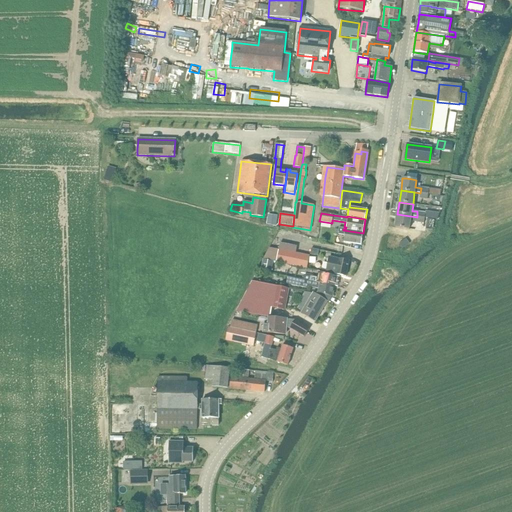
[(397,214),(395,228),(410,230),(411,221),(416,222),(417,217),(397,214)]
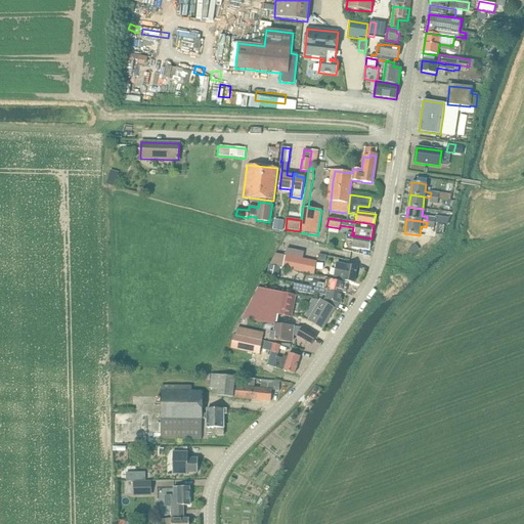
[(443,235),(444,225),(437,224),(436,234),(443,235)]
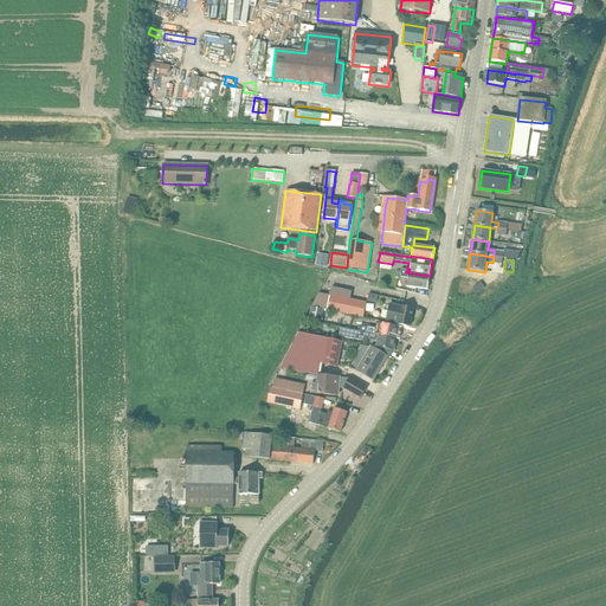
[(430,276),(406,272),(406,271),(400,270),(400,272),(399,272),(398,281),(399,281),(399,277),(408,278),(406,287),(427,290),(430,276)]
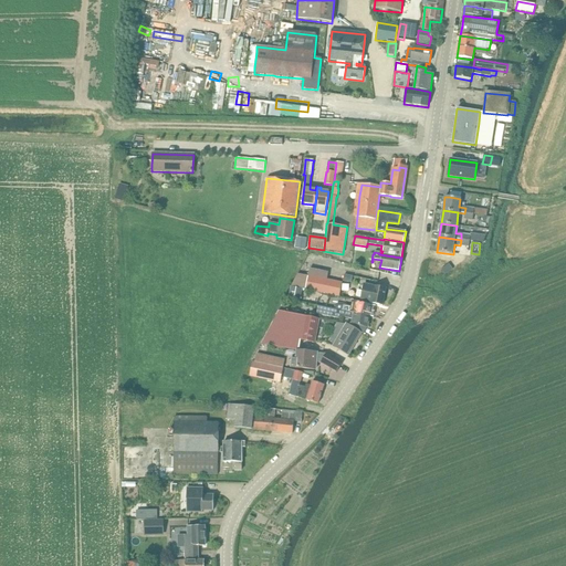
[(446,275),(453,270),(449,264),(441,269),(446,275)]
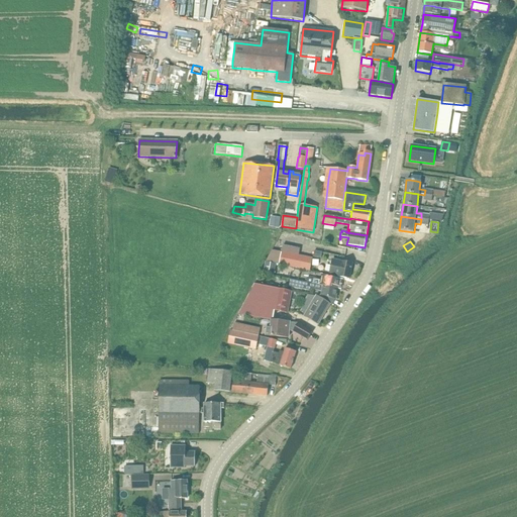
[(405,261),(420,249),(418,246),(403,257),(405,261)]
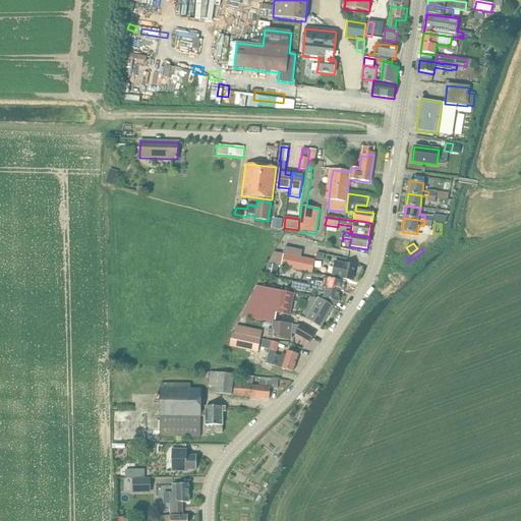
[(284,254),(274,252),(268,265),(269,265),(278,267),(281,267),(312,274),(314,261),(284,254)]
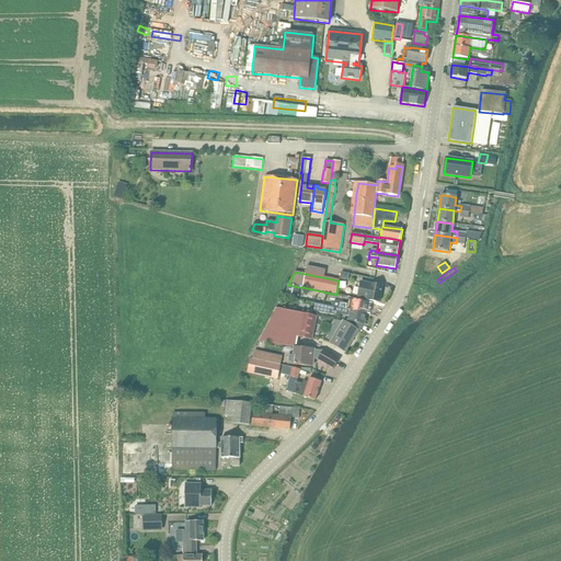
[(361,283),(357,299),(378,302),(381,286),(361,283)]
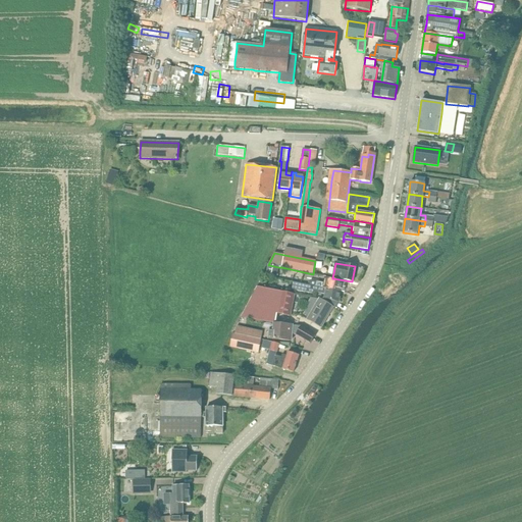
[(276,278),(277,274),(278,267),(269,265),(267,277),(276,278)]
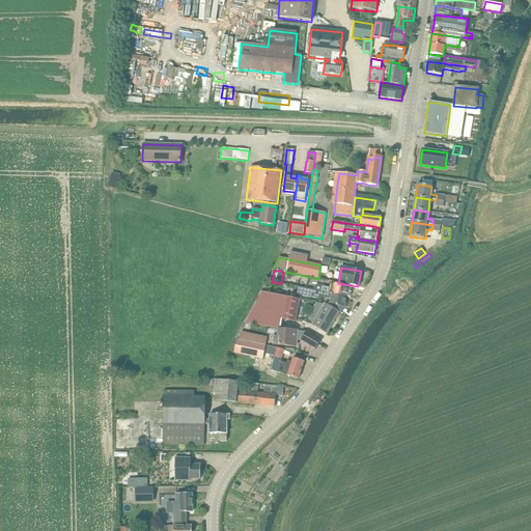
[(329,288),(323,286),(315,285),(314,290),(322,291),(320,292),(346,297),(348,286),(337,284),(338,284),(331,282),(329,288)]
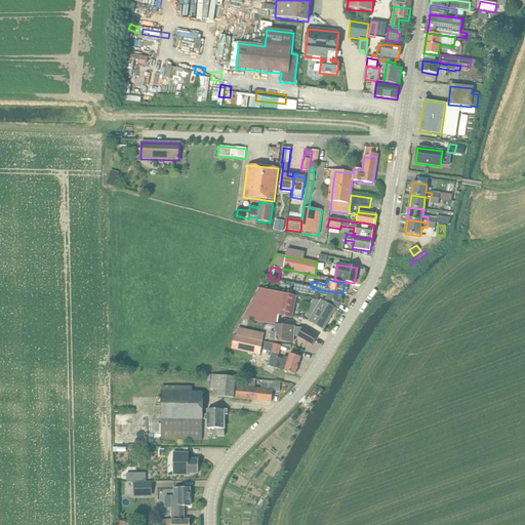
[(340,304),(342,293),(317,289),(318,288),(311,287),(295,284),(293,291),(312,294),(317,295),(317,294),(327,296),(326,300),(327,300),(325,304),(335,309),(337,310),(340,304)]
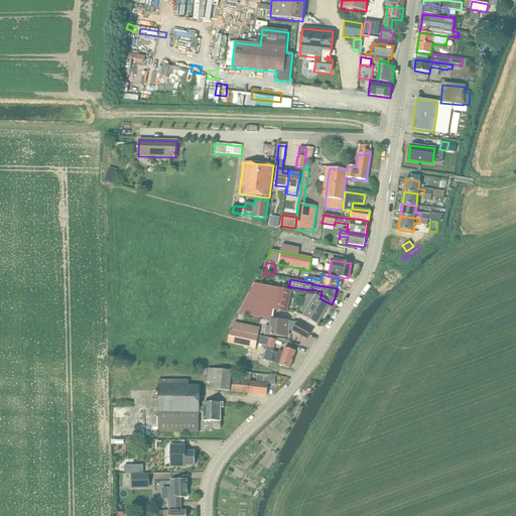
[(286,313),(291,291),(253,284),(239,313),(270,319),(270,320),(271,320),(271,319),(273,310),(286,313)]
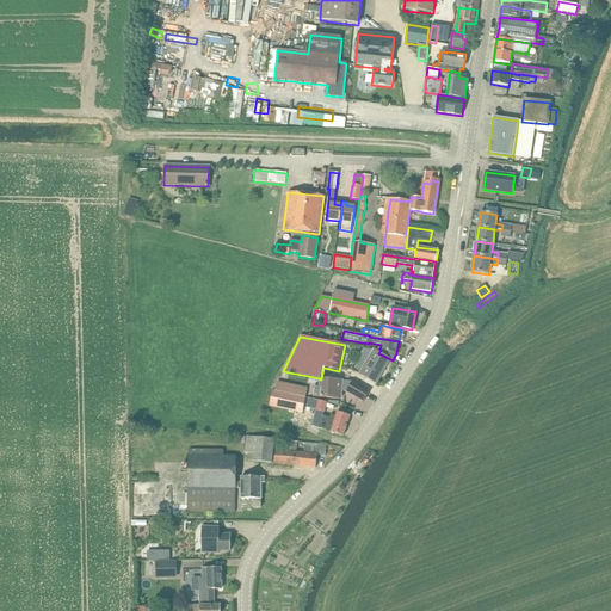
[(378,353),(374,351),(359,375),(376,384),(390,359),(378,353)]
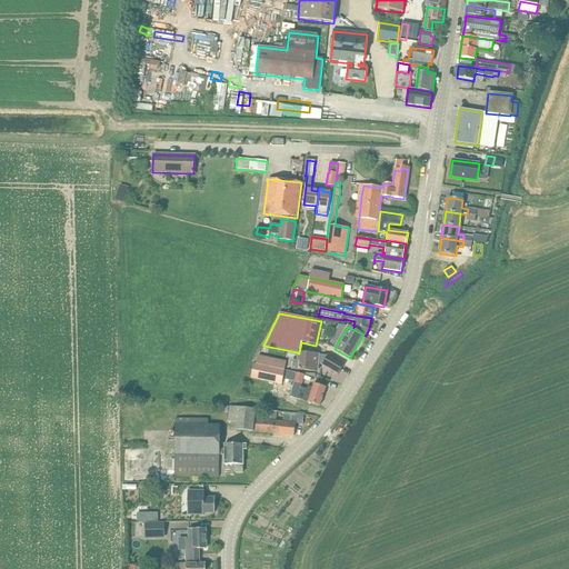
[(320,355),(299,352),(299,353),(298,353),(297,360),(292,359),(291,370),(318,372),(319,365),(322,365),(339,375),(345,366),(328,356),(320,356),(320,355)]
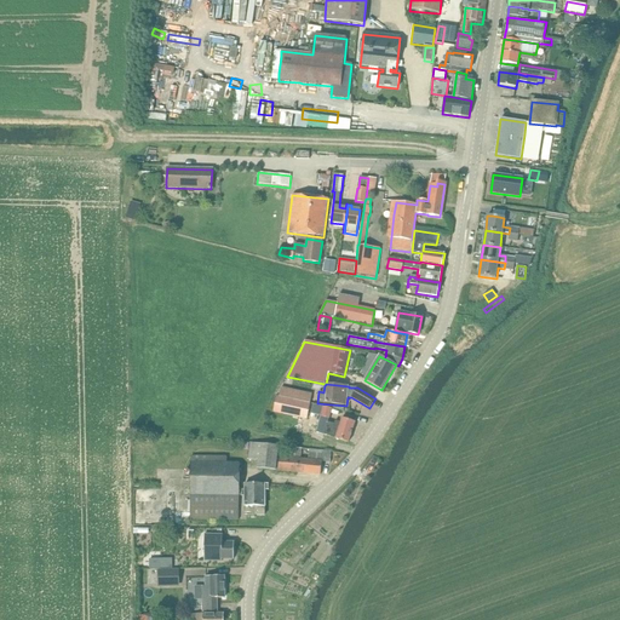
[(281,388),(279,397),(287,399),(310,403),(311,395),(281,388)]
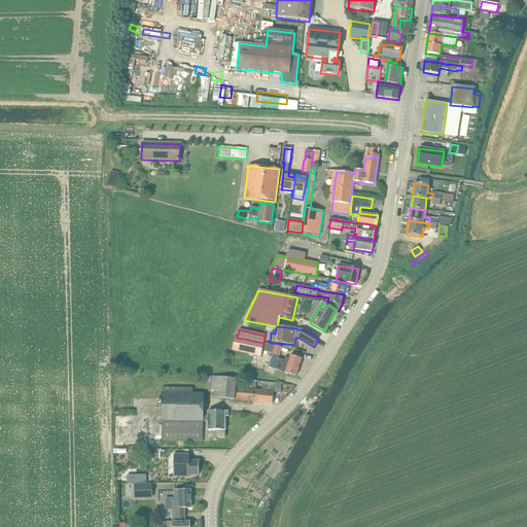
[(265,345),(235,338),(233,350),(261,356),(265,345)]
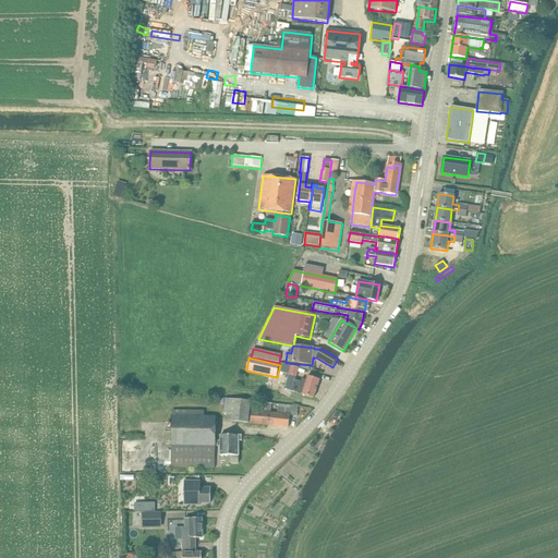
[(292,367),(281,364),(279,373),(289,375),(284,390),(313,399),(319,379),(307,376),(306,381),(301,379),(300,383),(295,380),(296,377),(299,368),(292,366),(292,367)]
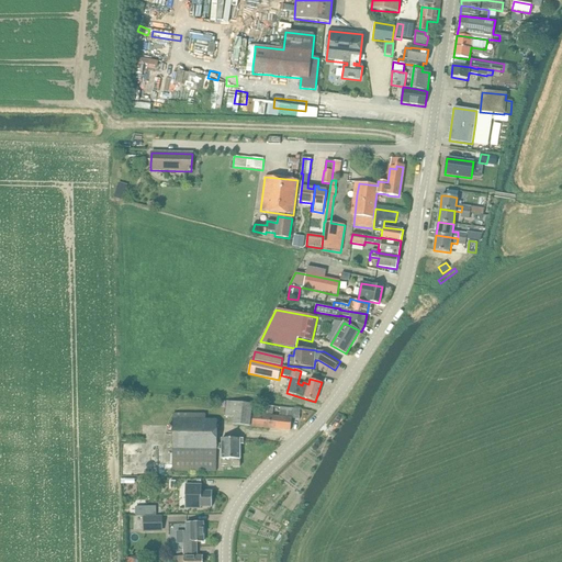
[(250,426),(253,404),(226,402),(225,417),(233,417),(233,425),(250,426)]
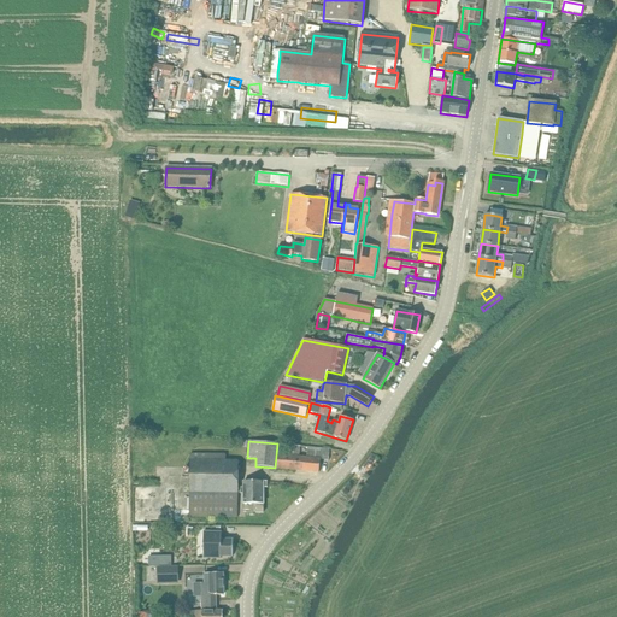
[(299,457),(300,447),(294,446),(294,448),(286,448),(285,454),(278,454),(276,469),(298,471),(299,457)]
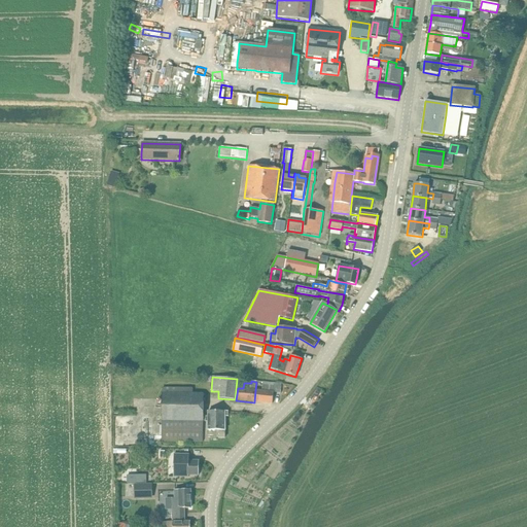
[(280,393),(281,384),(262,382),(261,391),(255,390),(254,402),(272,403),(273,392),(280,393)]
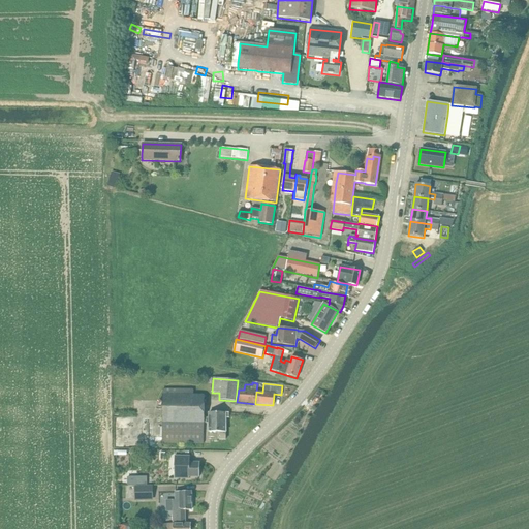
[(209,418),(204,418),(204,397),(193,397),(193,392),(162,391),(162,444),(204,444),(204,424),(209,424),(209,439),(214,439),(214,442),(217,442),(217,440),(225,440),(225,413),(209,413),(209,418)]
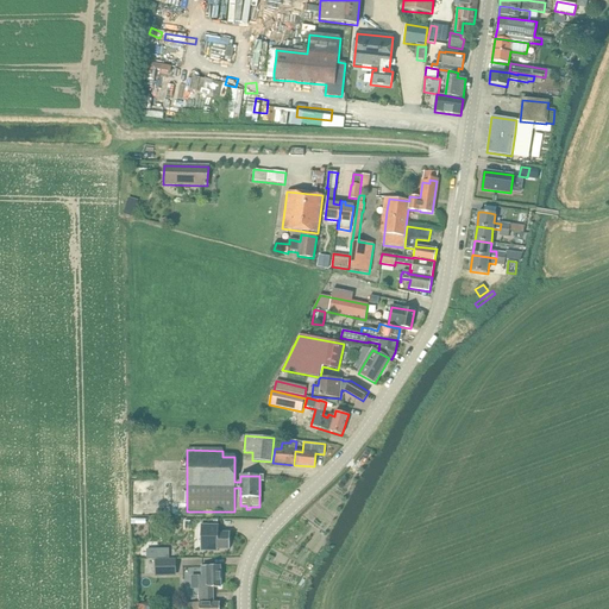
[(218,525),(200,525),(201,551),(218,551),(218,548),(230,548),(230,532),(218,532),(218,525)]
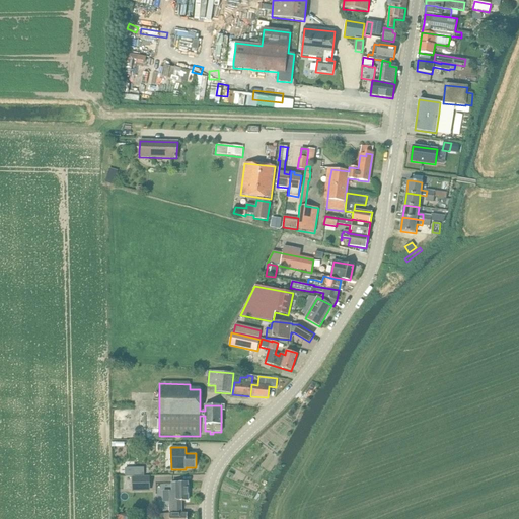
[(151,475),(133,476),(133,491),(141,491),(151,491),(151,485),(151,475)]
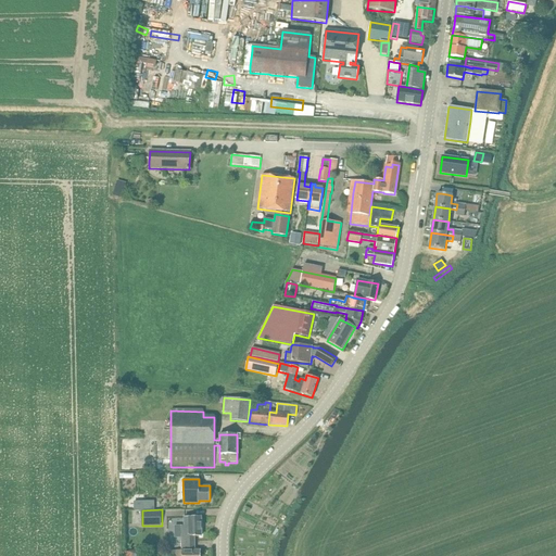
[(201,536),(201,517),(184,517),(184,527),(181,527),(175,527),(175,538),(181,536),(181,547),(194,547),(194,536),(201,536)]
